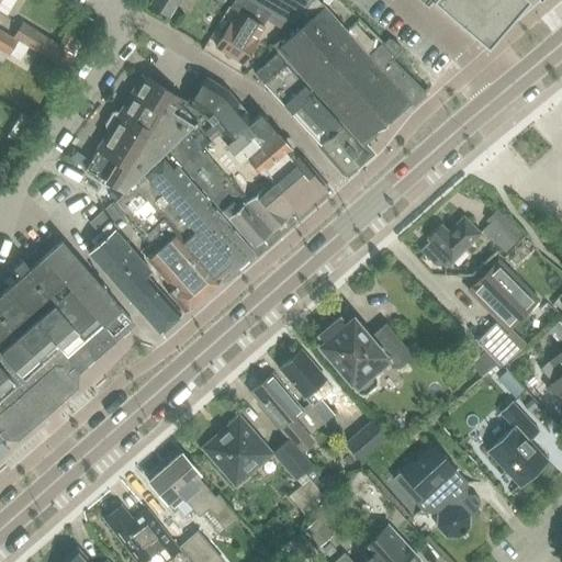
[(143,0),(150,4),(149,6),(168,17),(177,3),(189,11),(195,0),(143,0)]
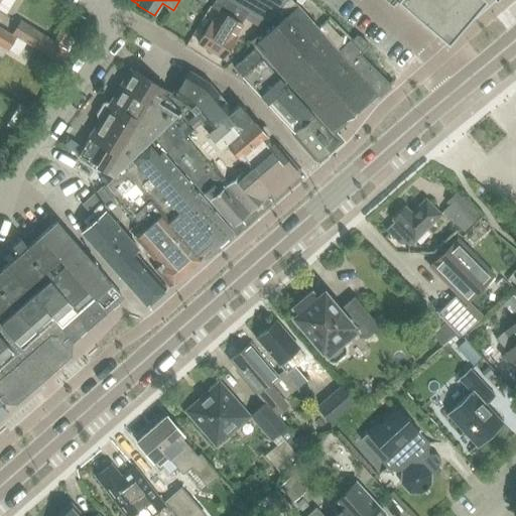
[(241,24),(248,11),(229,0),(216,0),(212,7),(220,12),(214,23),(212,22),(199,43),(223,58),(236,37),(235,36),(242,25),(241,24)]
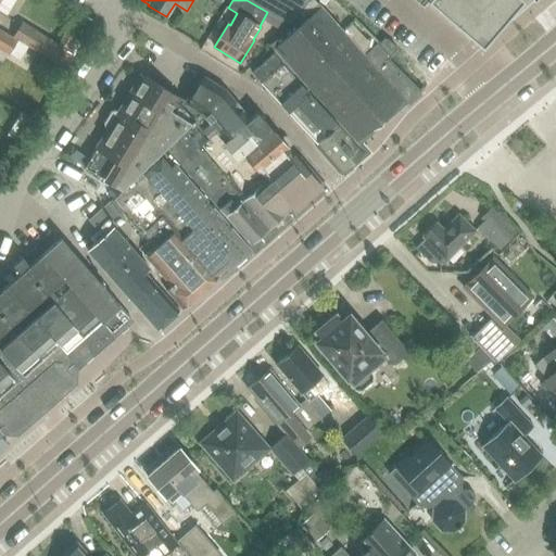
[(288,24),(299,12),(310,0),(247,0),(267,12),(288,24)]
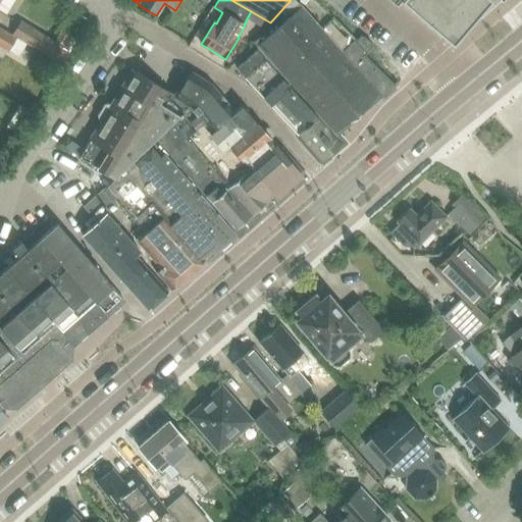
[(403,0),(445,36),(486,0),(403,0)]
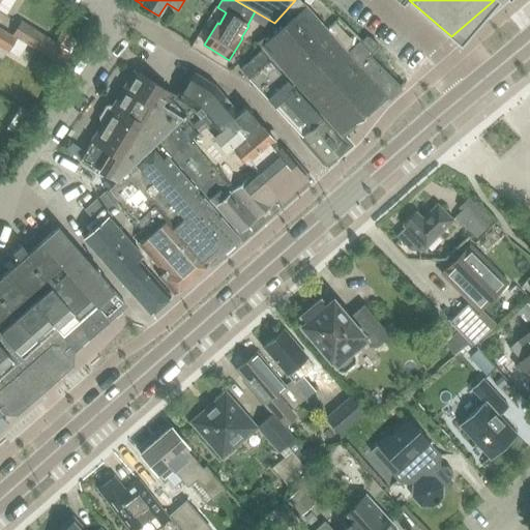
[(291,80),(341,135),(361,116),(384,96),(388,100),(402,89),(370,57),(378,49),(366,36),(361,41),(339,18),(325,31),(303,7),(291,19),(261,46),(264,48),(291,80)]
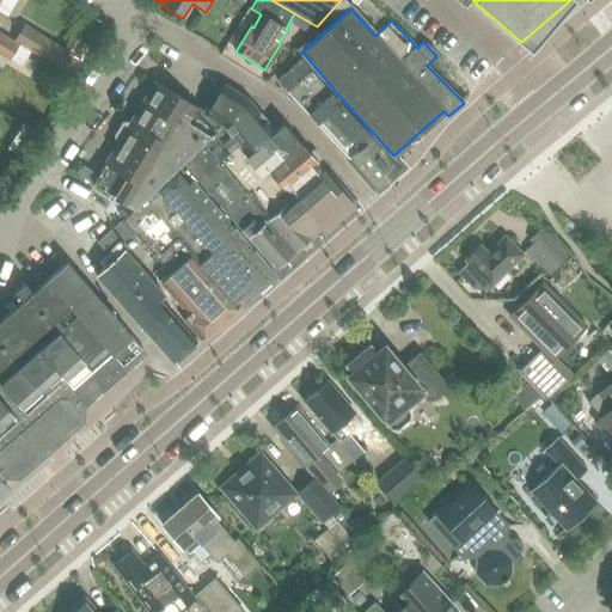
[(23,25),(13,41),(18,43),(26,49),(48,62),(72,77),(89,48),(73,37),(65,51),(57,47),(23,25)]
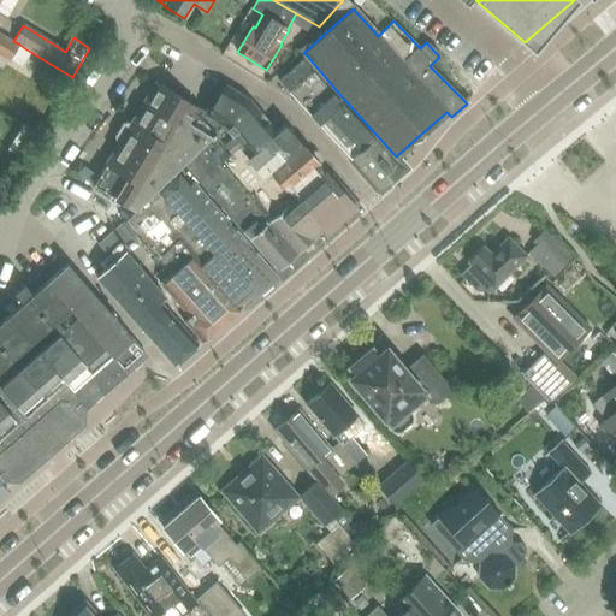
[(0,55),(7,60),(18,43),(13,41),(12,43),(0,35),(0,55)]
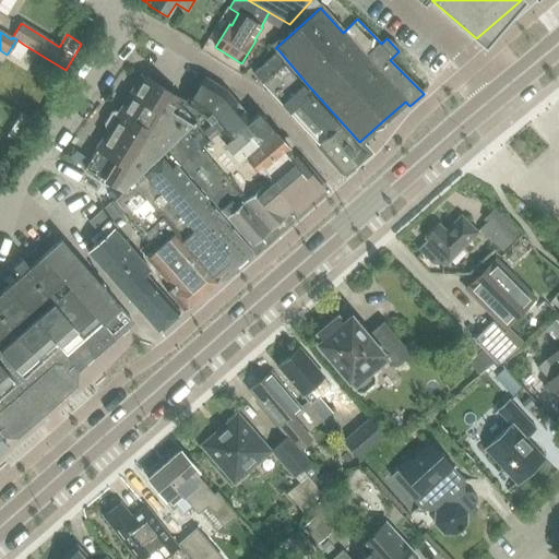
[(253,73),(283,105),(304,86),(307,84),(278,50),(253,73)]
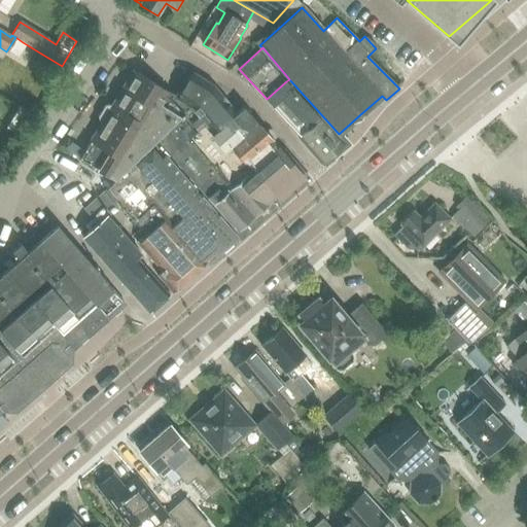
[(116,179),(156,141),(195,105),(196,108),(218,85),(217,84),(215,86),(192,73),(177,97),(134,71),(81,159),(116,179)]
